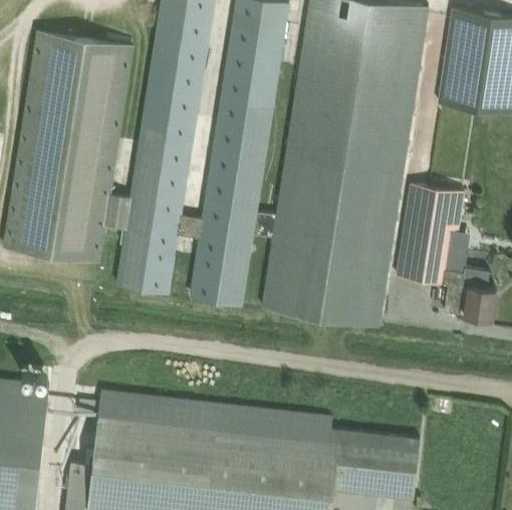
[(31,30),(4,247),(100,259),(103,241),(119,243),(114,285),(173,293),(210,0),(157,0),(140,141),(120,139),(134,43),(31,30)]
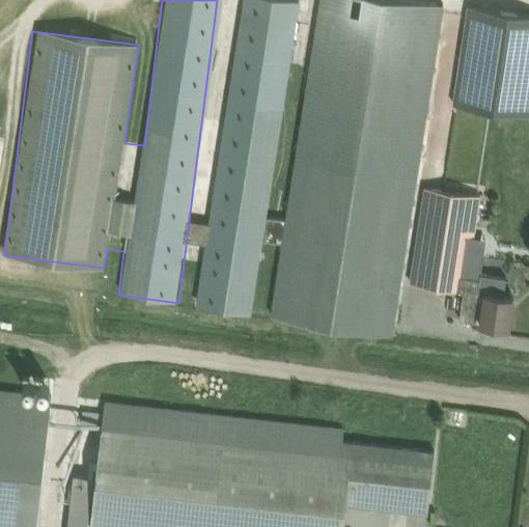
[(296,2),(282,0),(239,0),(198,307),(254,315),(296,2)]
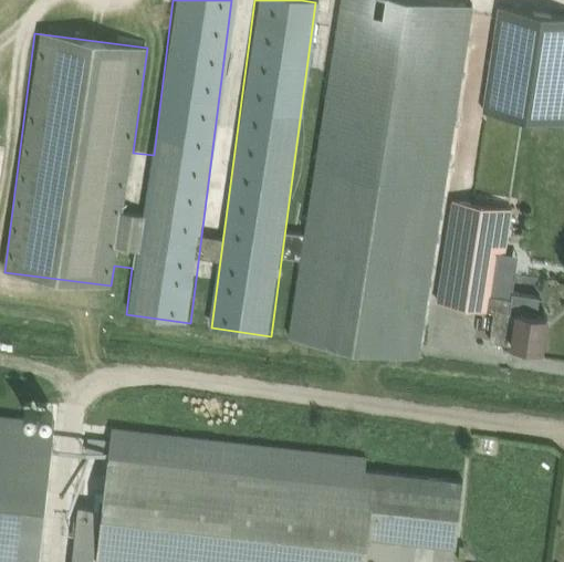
[(424,358),(469,4),(437,0),(334,0),(305,237),(284,233),(282,250),(298,252),(286,341),(424,358)]
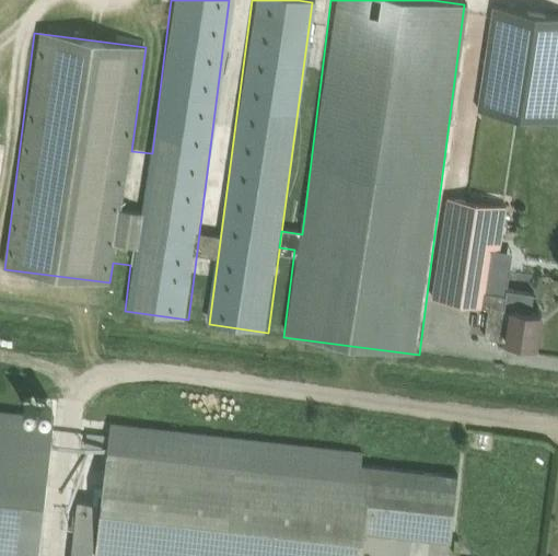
[(557,18),(492,9),(488,39),(473,37),(462,111),(529,120),(557,125),(557,18)]
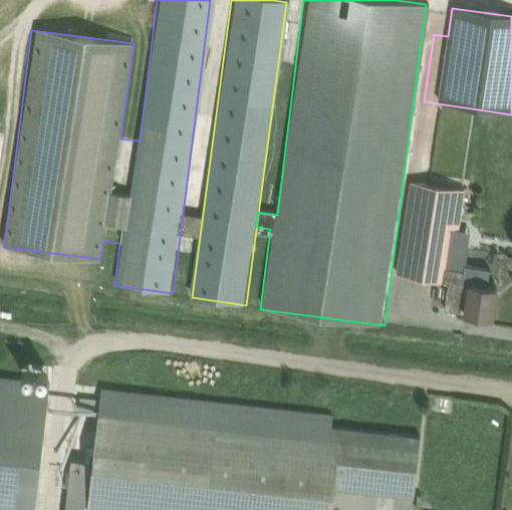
[(409,184),(396,277),(445,284),(448,284),(448,283),(461,285),(463,272),(451,271),(455,244),(457,232),(463,192),(462,192),(429,187),(409,184)]
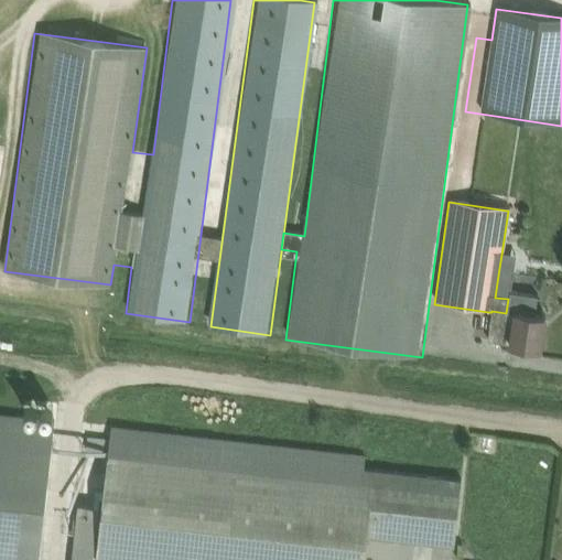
[(488,312),(488,314),(492,314),(487,343),(539,351),(543,318),(533,316),(536,298),(509,293),(508,299),(506,313),(492,311),(492,312),(488,312)]
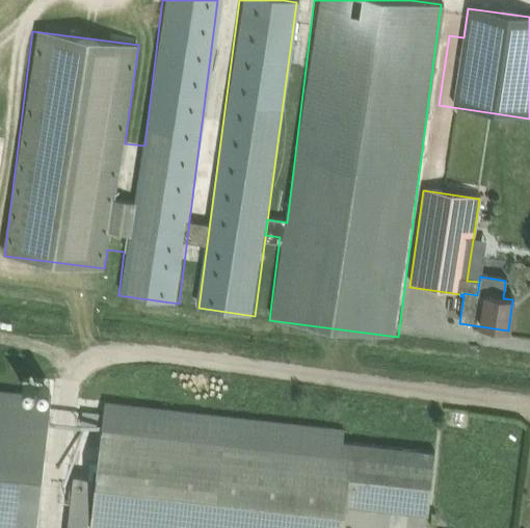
[(34,527),(50,399),(0,393),(0,527),(34,527)]
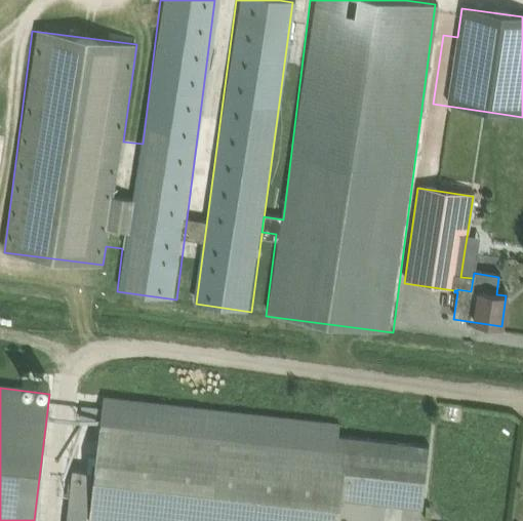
[(89,519),(89,520),(337,520),(340,501),(421,510),(429,447),(337,437),(338,425),(103,398),(103,399),(90,508),(89,519)]
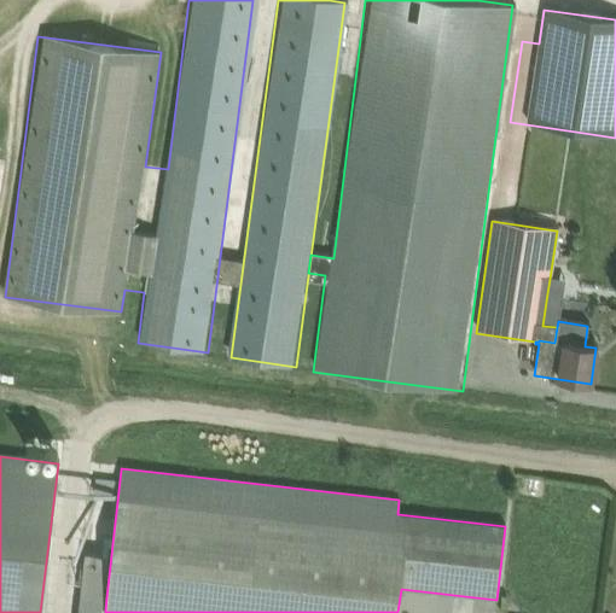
[(96,482),(94,492),(117,495),(118,484),(96,482)]
